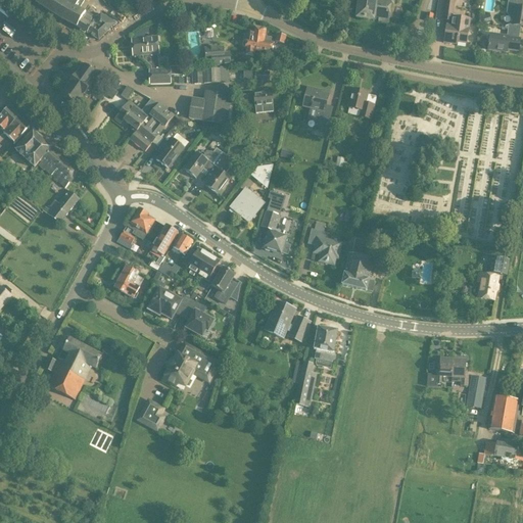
[(87,13),(85,13),(79,9),(85,0),(41,0),(38,4),(59,18),(77,28),(78,29),(87,13)]
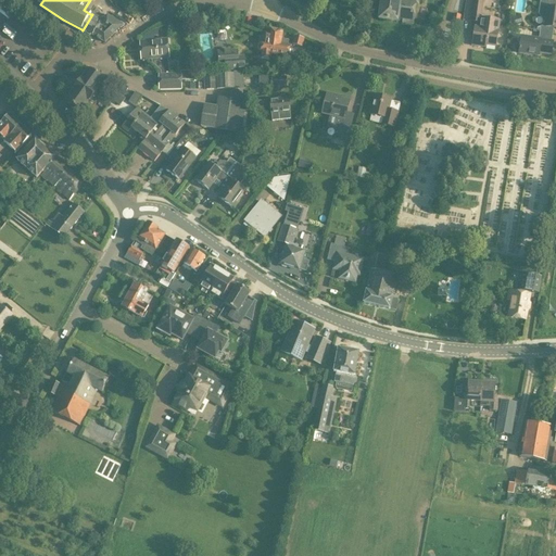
[(381,0),(379,20),(396,22),(397,19),(403,20),(403,23),(413,24),(416,0),(381,0)]
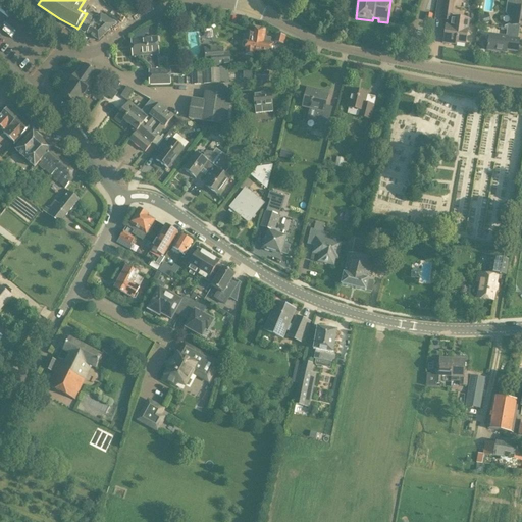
[(453,0),(445,0),(442,20),(451,21),(453,0)]
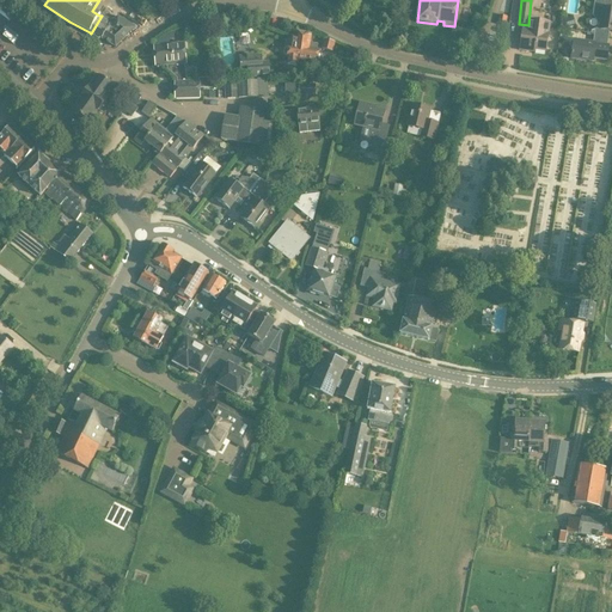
[(595,29),(594,36),(607,38),(609,31),(611,31),(611,1),(598,0),(595,2),(593,16),(595,19),(600,20),(599,30),(595,29)]
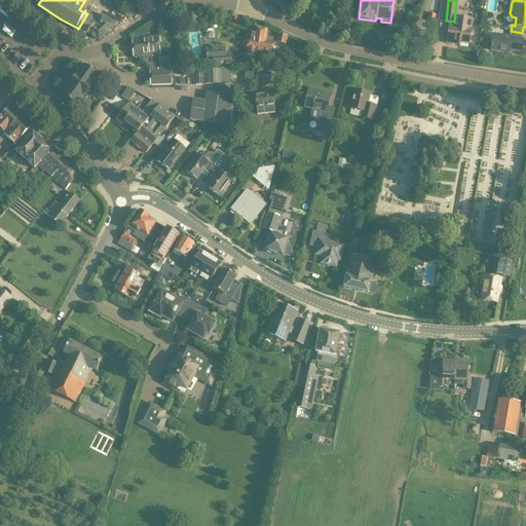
[(78,29),(87,34),(97,20),(96,19),(87,13),(78,29)]
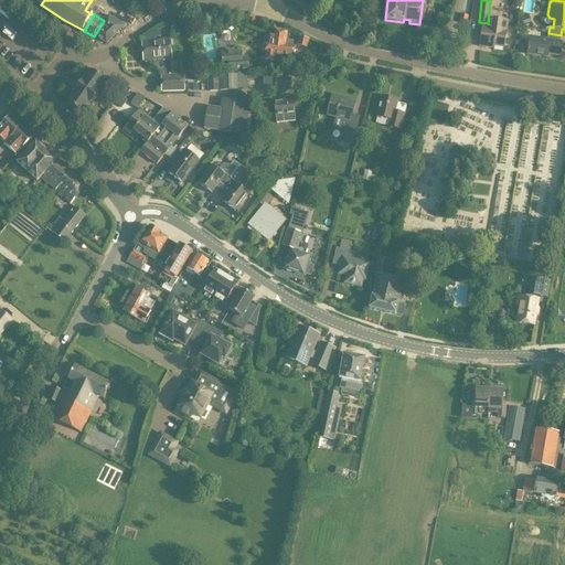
[(104,21),(94,36),(106,43),(125,27),(109,16),(105,21),(104,21)]
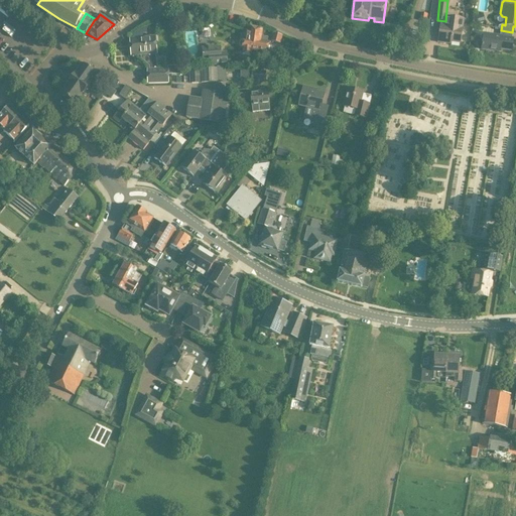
[(445,27),(441,26),(438,41),(450,43),(452,41),(460,42),(463,19),(446,17),(445,27)]
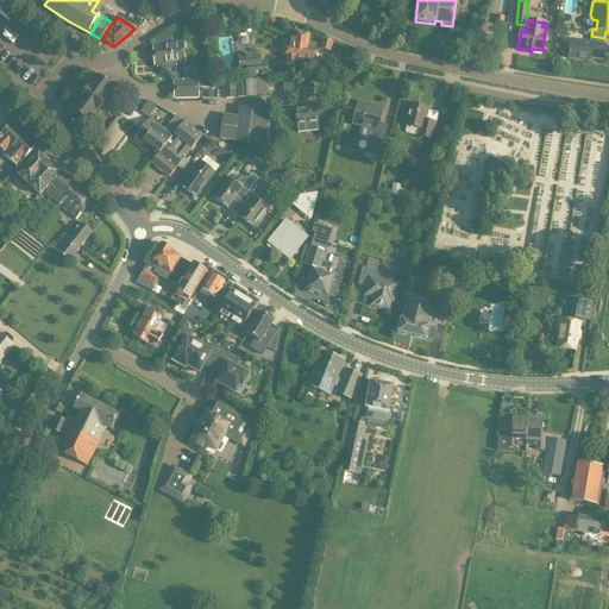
[(294,33),(294,36),(289,36),(287,50),(286,49),(283,50),(282,55),(284,56),(287,56),(286,66),(295,67),(296,58),(315,62),(316,50),(314,50),(315,45),(308,44),(309,36),(294,33)]
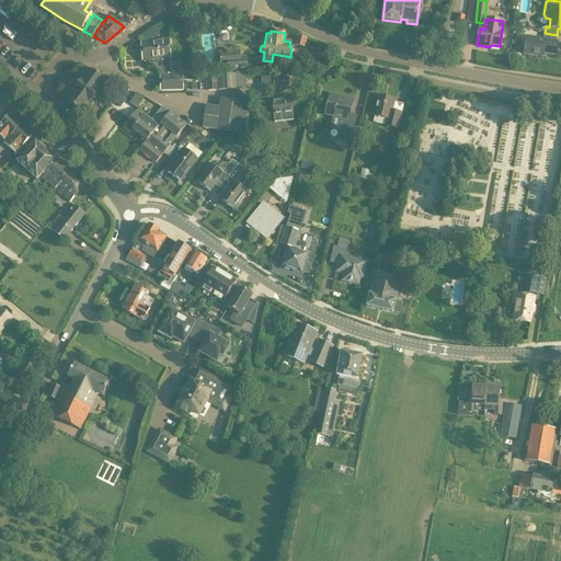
[(557,35),(545,33),(544,41),(526,37),(524,54),(542,57),(544,54),(556,55),(558,42),(556,42),(557,35)]
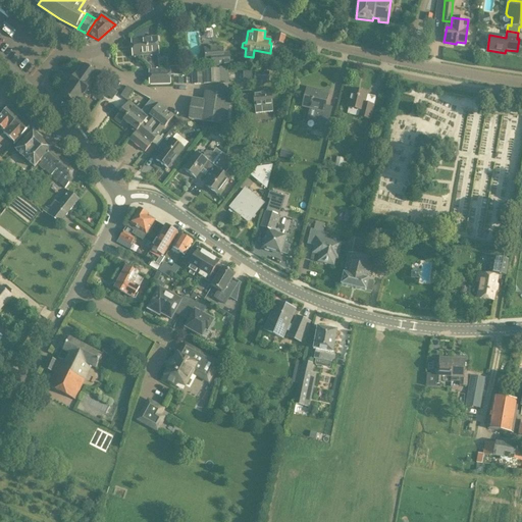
[(285,37),(276,34),(274,42),(283,45),(285,37)]
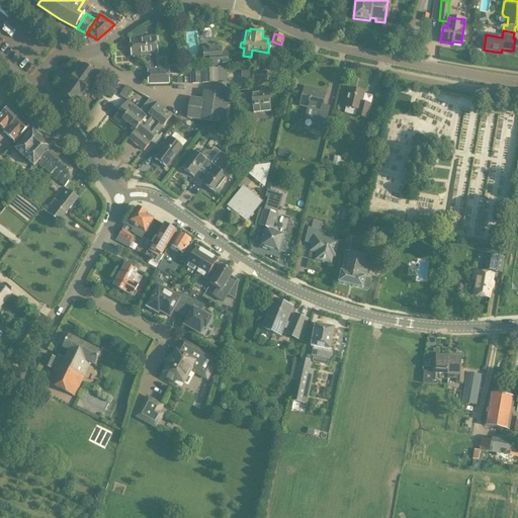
[(157,55),(156,36),(131,38),(132,57),(141,56),(142,59),(150,67),(150,69),(148,70),(148,84),(169,84),(169,75),(179,75),(178,67),(168,67),(168,69),(158,69),(157,55)]
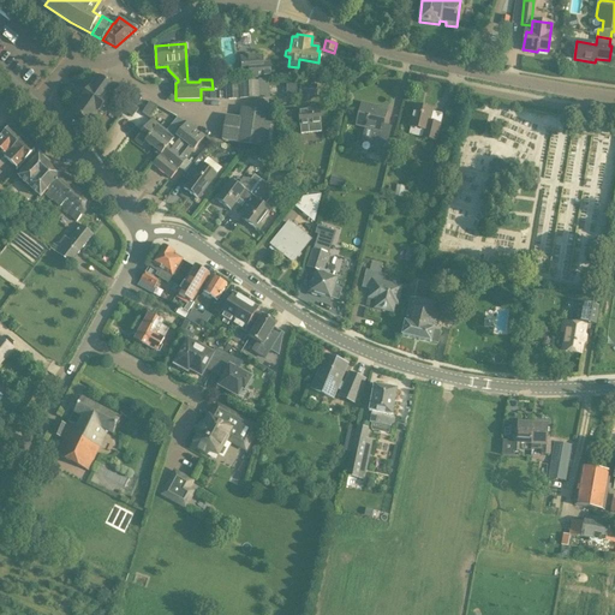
[(242,73),(249,72),(249,77),(249,79),(272,78),(272,77),(270,63),(263,63),(263,55),(240,57),(242,73)]
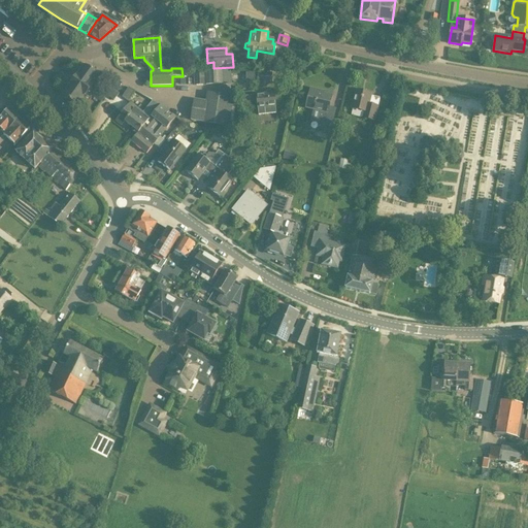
[(99,77),(85,66),(84,66),(77,75),(62,97),(77,108),(99,78),(99,77)]
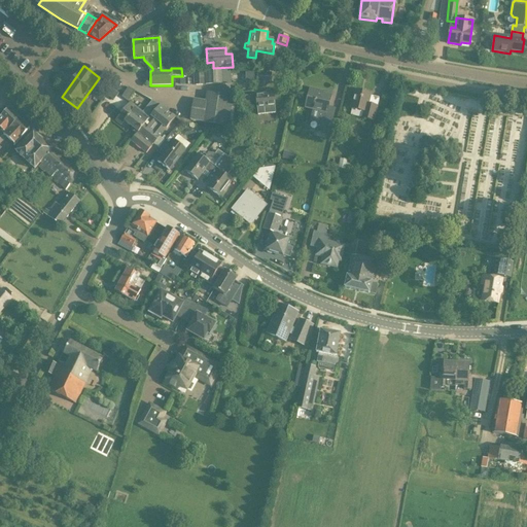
[(205,85),(222,84),(231,84),(231,69),(204,70),(204,72),(194,73),(194,85),(205,85)]
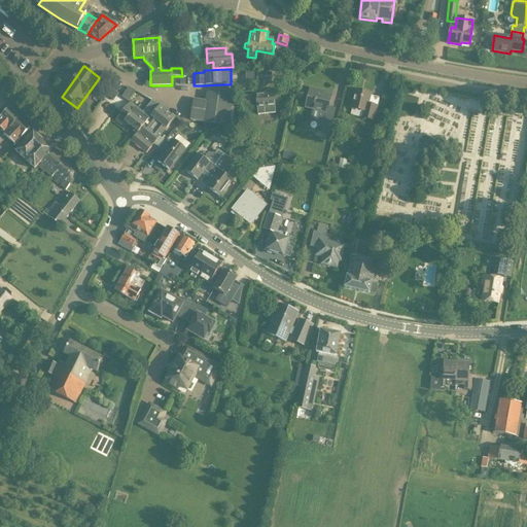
[(272,73),(257,73),(257,81),(272,81),(272,73)]
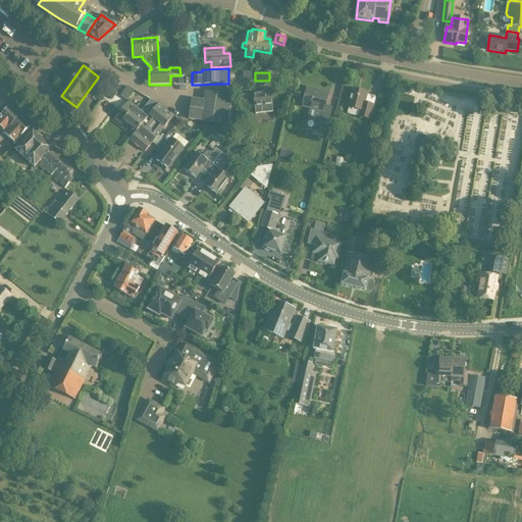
[(243,73),(244,82),(252,82),(252,73),(243,73)]
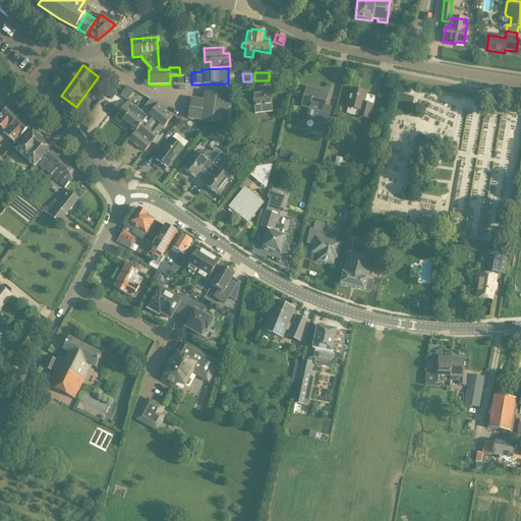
[(127,87),(120,97),(126,101),(133,91),(127,87)]
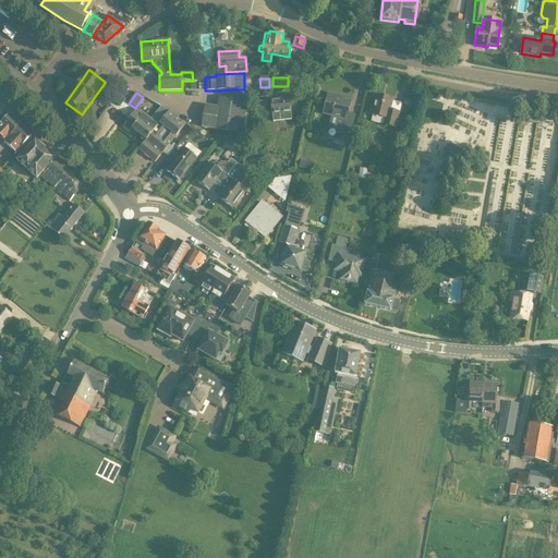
[(331,116),(329,128),(351,133),(354,114),(348,113),(351,101),(337,98),(338,96),(328,94),(323,114),(331,116)]
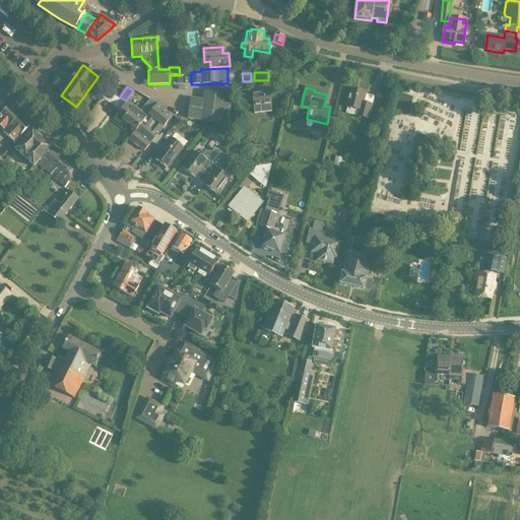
[(364,104),(366,92),(350,89),(345,108),(359,111),(358,116),(369,119),(372,106),(364,104)]
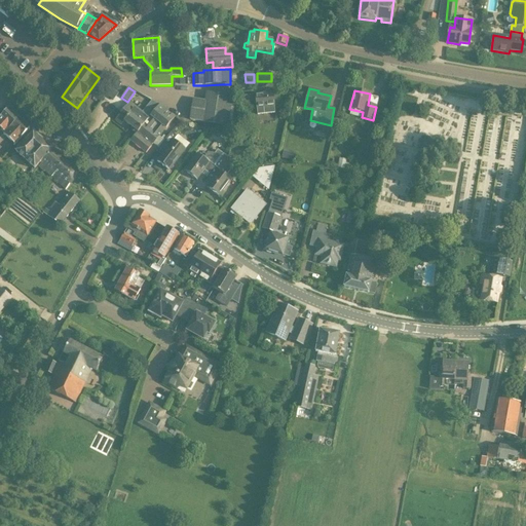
[(235,117),(234,117),(233,104),(229,105),(230,97),(207,94),(205,102),(193,100),(190,120),(203,122),(233,127),(235,117)]
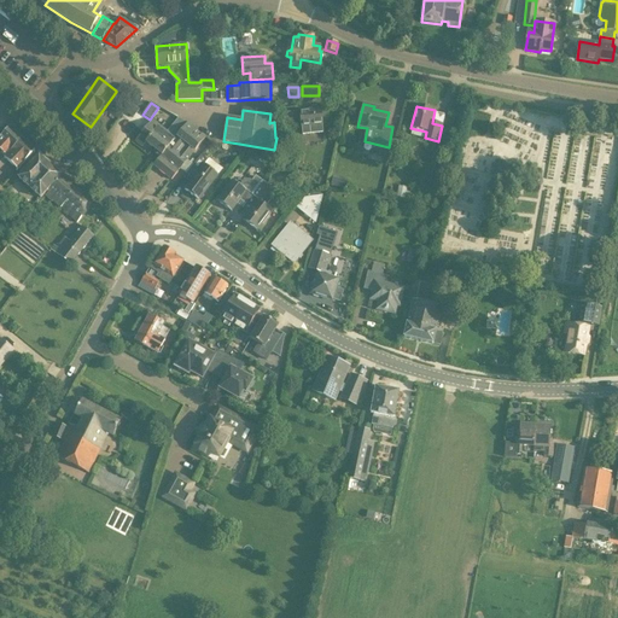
[(322,133),(322,126),(321,110),(301,111),(303,135),(322,133)]
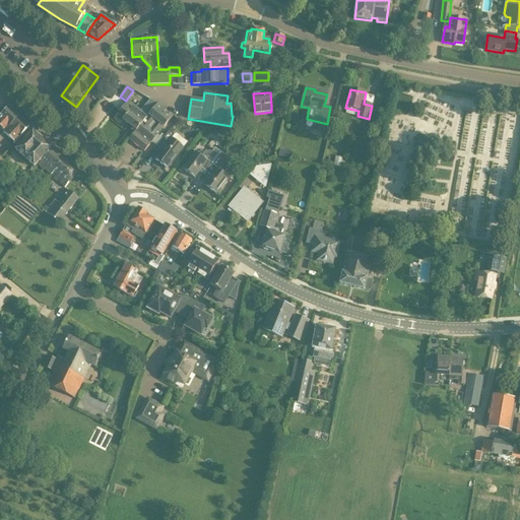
[(123,120),(136,130),(128,139),(136,145),(144,151),(151,142),(157,135),(165,127),(174,116),(170,113),(170,114),(166,111),(167,110),(158,104),(147,117),(128,102),(114,119),(120,124),(123,120)]
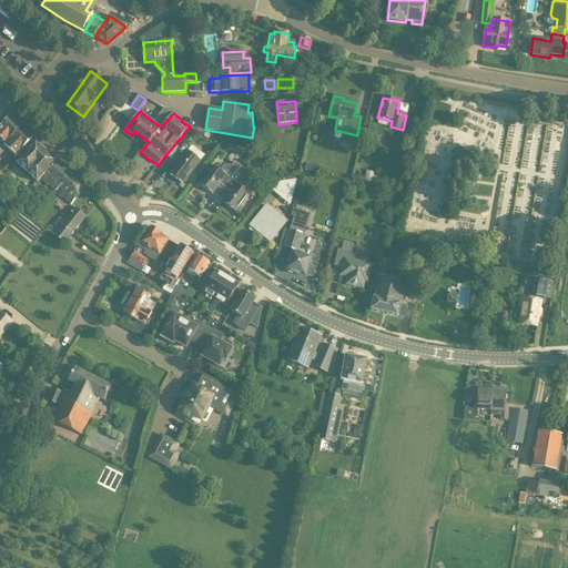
[(0,149),(20,128),(9,117),(0,127),(0,149)]
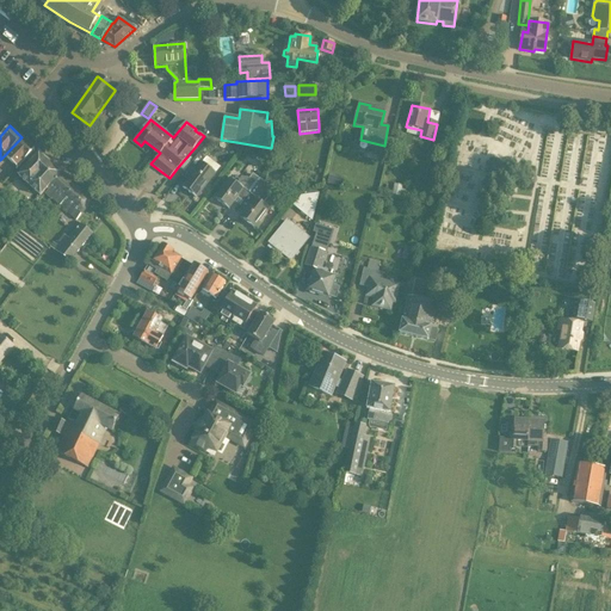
[(22,137),(4,156),(17,168),(24,161),(35,149),(22,137)]
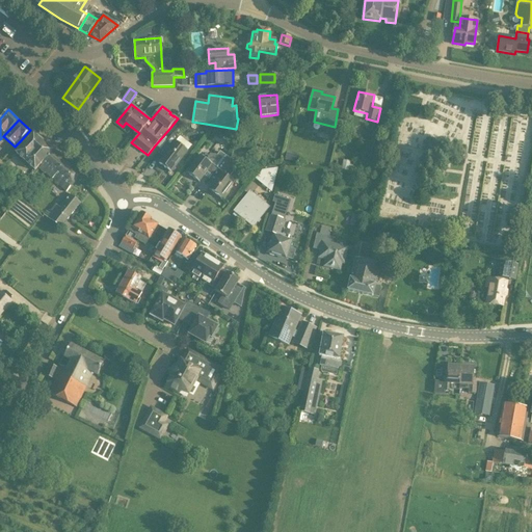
[(35,170),(38,167),(53,151),(33,133),(16,153),(35,170)]
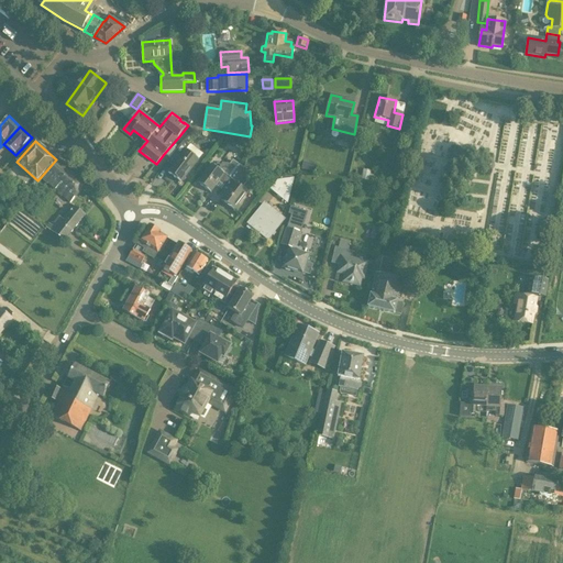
[(167,163),(173,166),(168,173),(180,183),(199,159),(186,150),(189,145),(183,141),(167,163)]
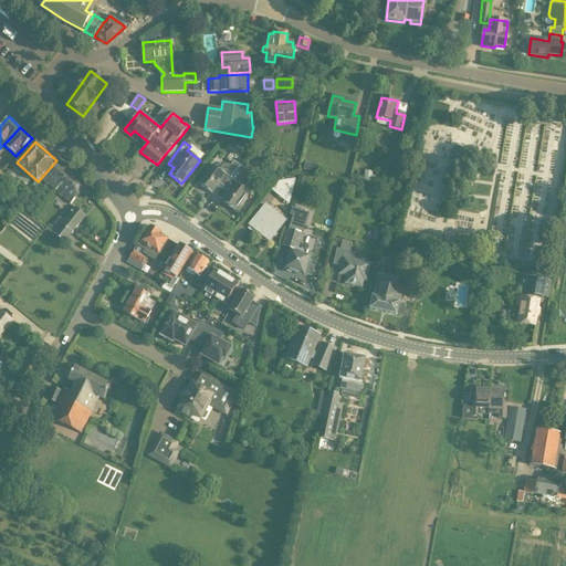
[(451,160),(460,161),(463,148),(453,147),(451,160)]
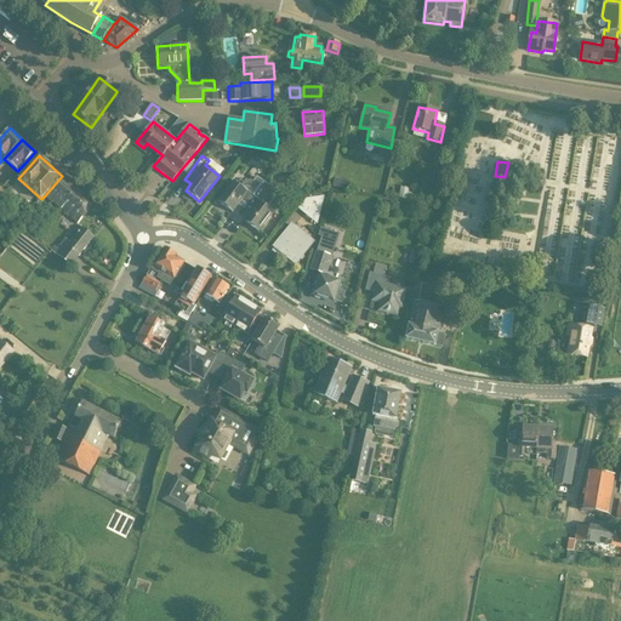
[(62,177),(62,176),(45,195),(52,203),(53,201),(78,224),(81,218),(83,218),(92,203),(62,177)]
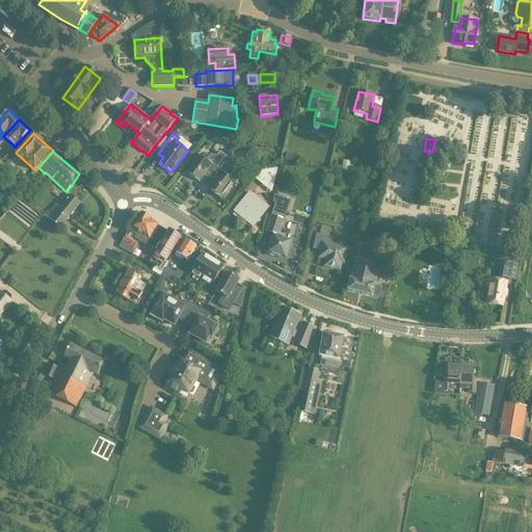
[(217,168),(225,157),(220,153),(217,157),(211,156),(207,160),(200,155),(186,173),(198,182),(206,173),(211,176),(217,168)]
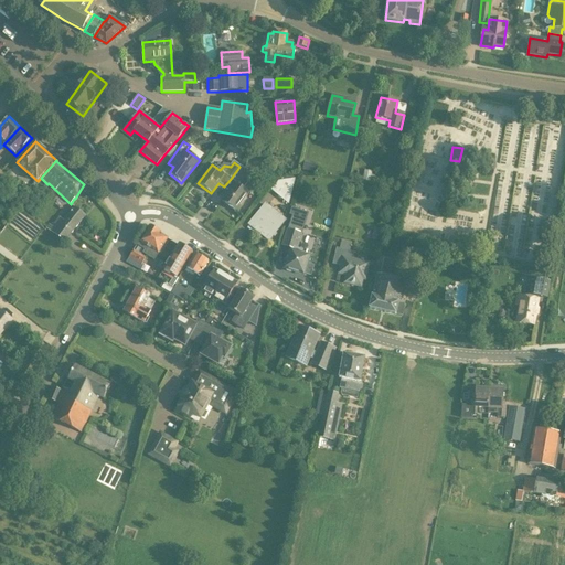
[(231,179),(236,182),(222,202),(234,212),(249,192),(243,188),(253,176),(240,167),(231,179)]
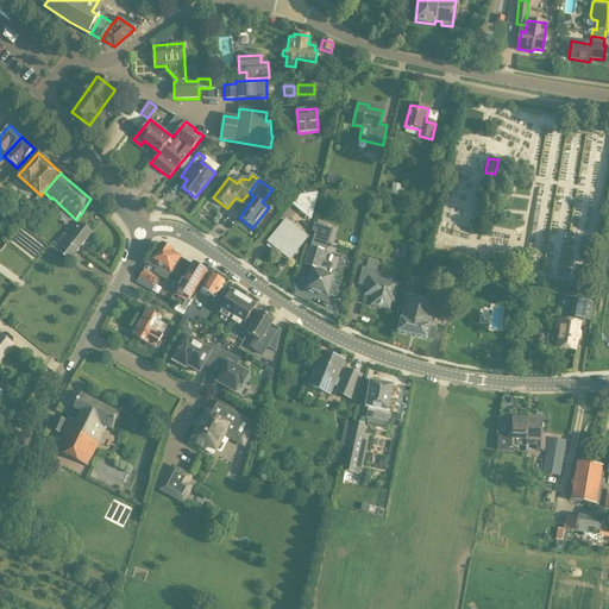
[(318,194),(300,196),(292,206),(311,221),(318,194)]
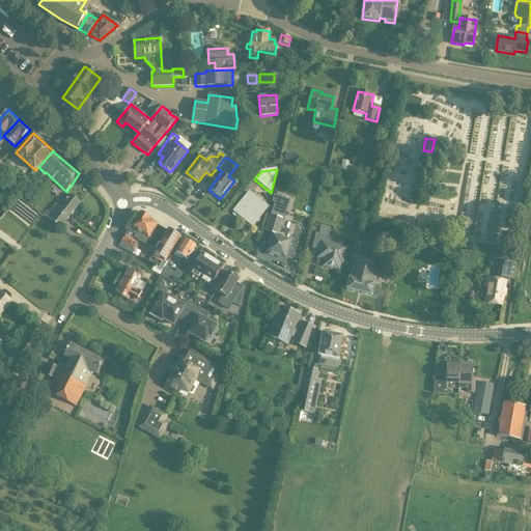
[(270,207),(249,191),(232,212),(253,228),(270,207)]
